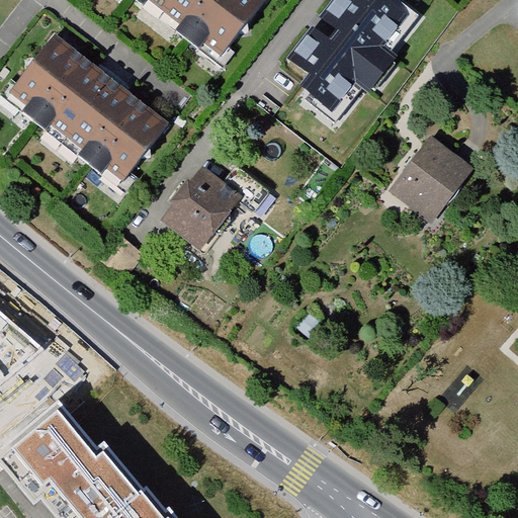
[(135,0),(216,61),(261,0),(135,0)]
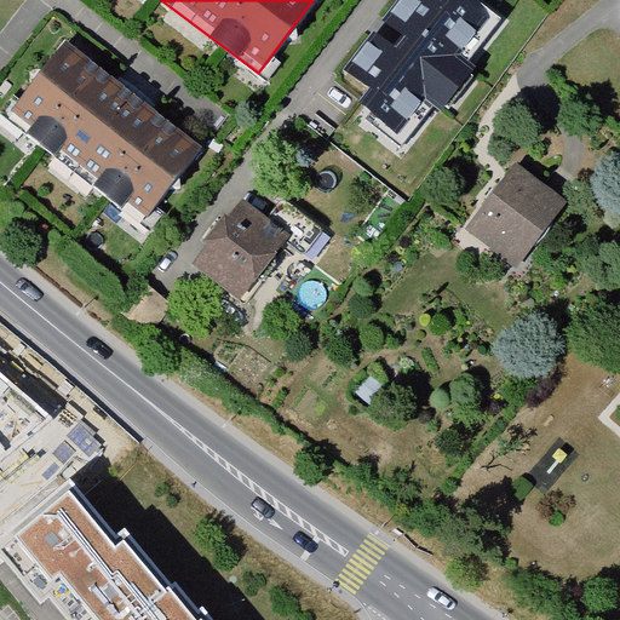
[(515,26),(482,0),(401,0),(327,90),(407,156),(515,26)]
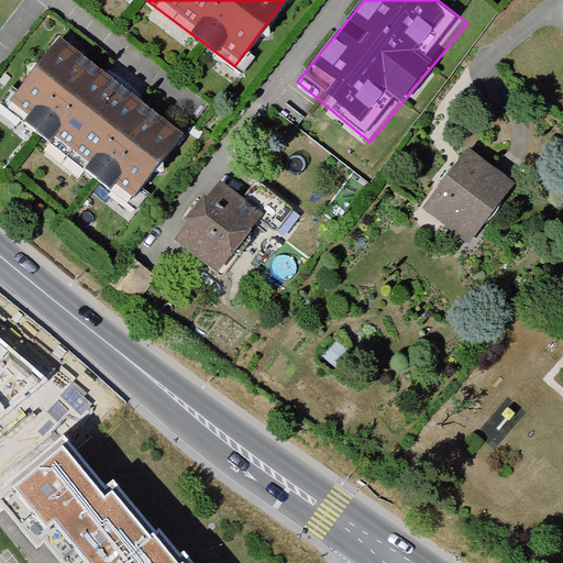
[(8,107),(130,205),(187,132),(65,35),(8,107)]
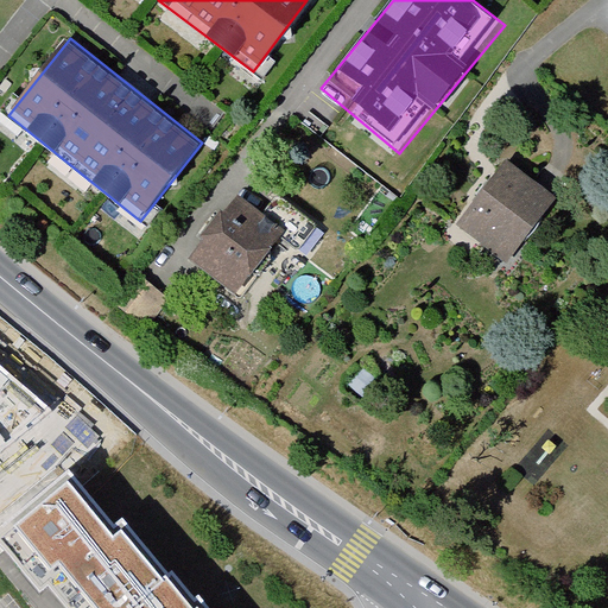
[(508,160),(457,223),(511,265),(561,202),(508,160)]
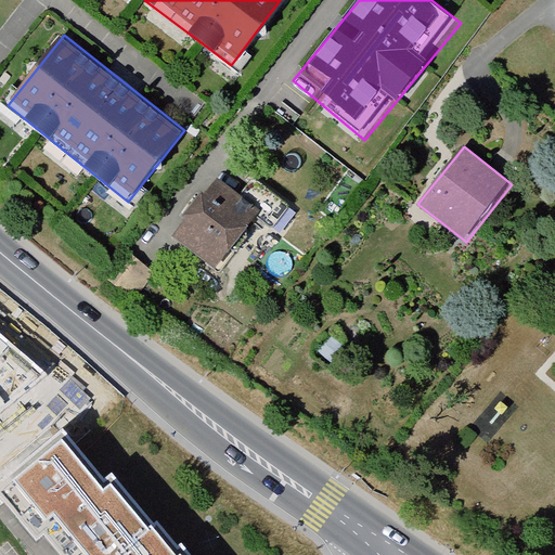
[(217,179),(171,236),(216,270),(257,217),(271,229),(288,206),(250,177),(236,194),(217,179)]
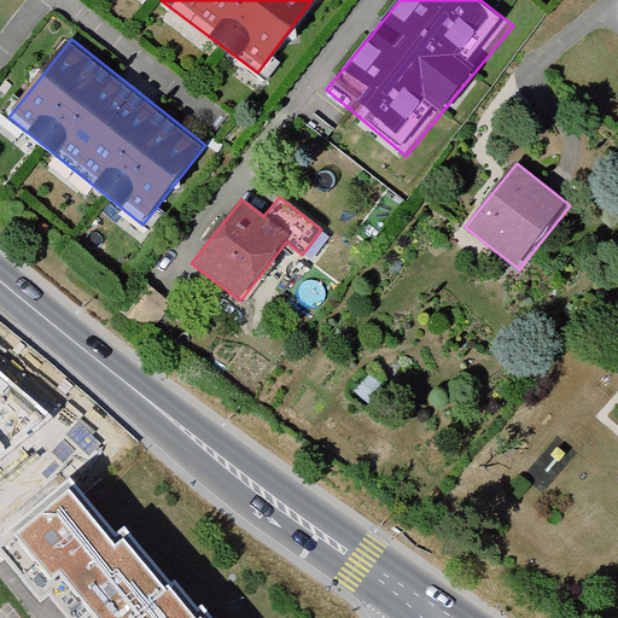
[(0,461),(52,419),(0,372),(0,461)]
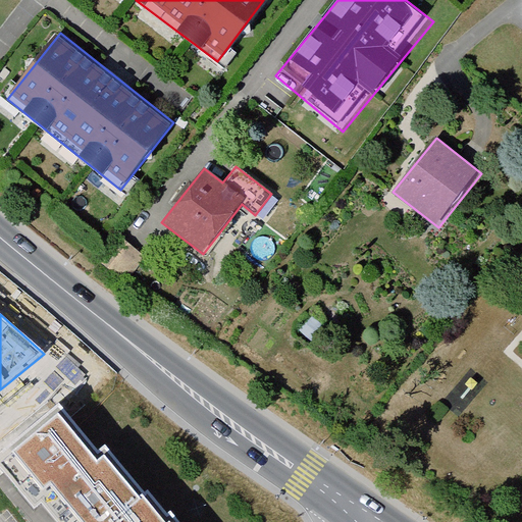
[(0,461),(40,510),(46,504),(97,461),(55,413),(0,459),(0,461)]
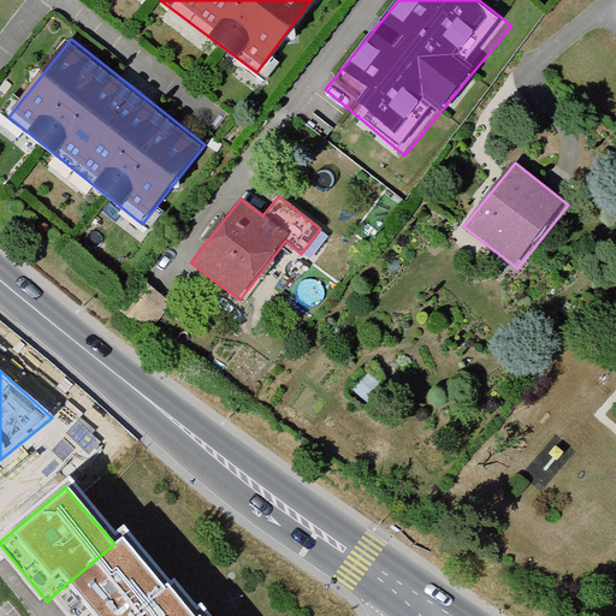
[(72,615),(142,615),(169,594),(122,538),(114,544),(54,594),(72,615)]
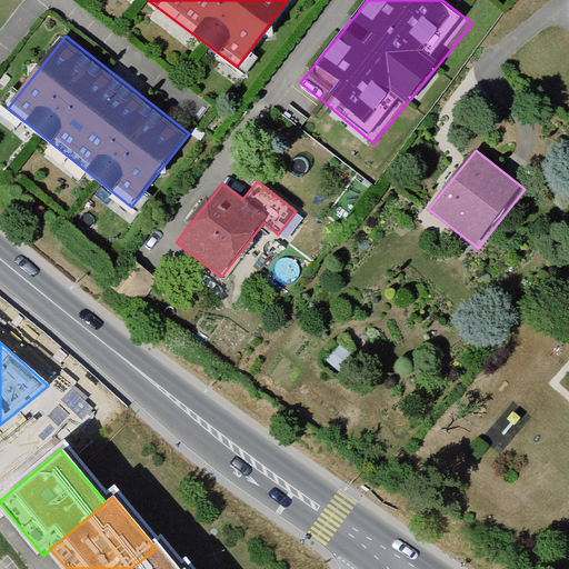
[(180,568),(160,545),(156,549),(131,568),(180,568)]
